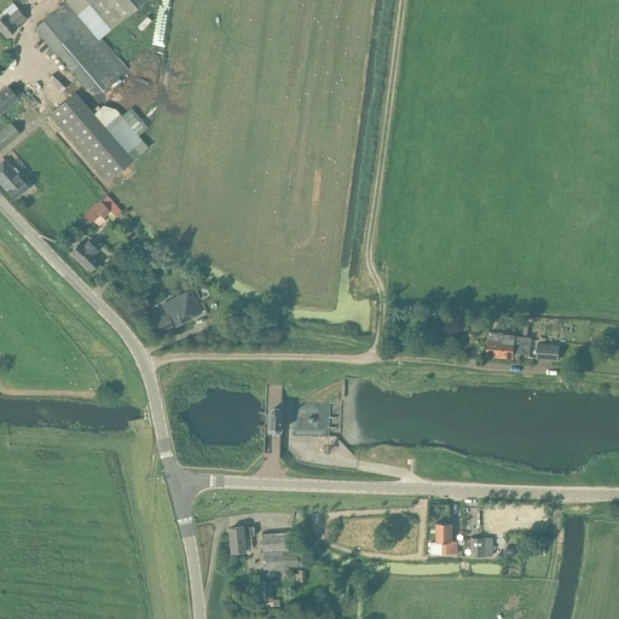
[(65,0),(33,29),(87,91),(93,87),(98,93),(128,69),(102,38),(145,0),(65,0)]
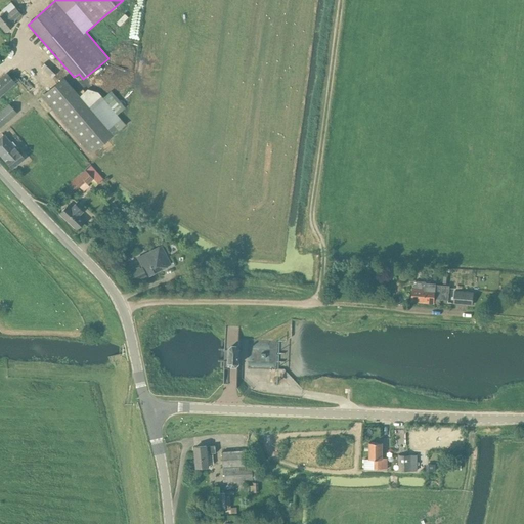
[(0,14),(0,26),(5,32),(14,25),(12,22),(20,14),(11,2),(2,9),(4,11),(0,14)]
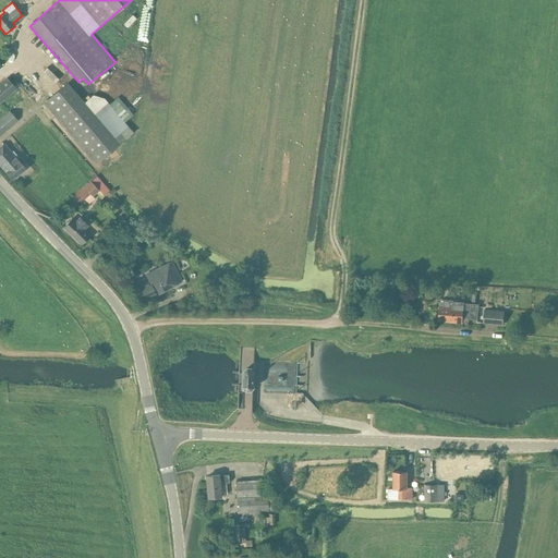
[(0,102),(16,88),(8,79),(0,84),(0,102)]
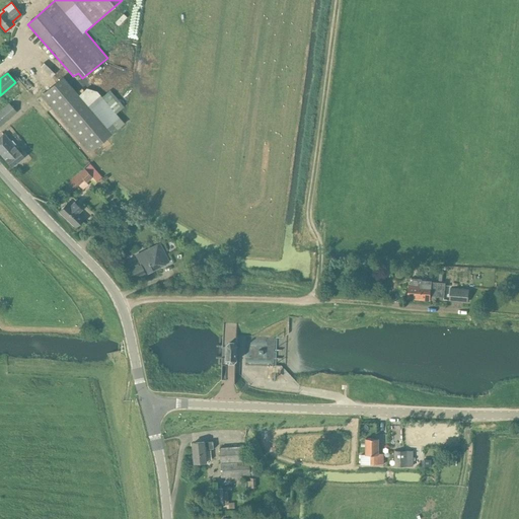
[(41,96),(89,154),(124,124),(116,114),(124,106),(109,90),(101,97),(96,91),(86,88),(79,95),(63,76),(41,96)]
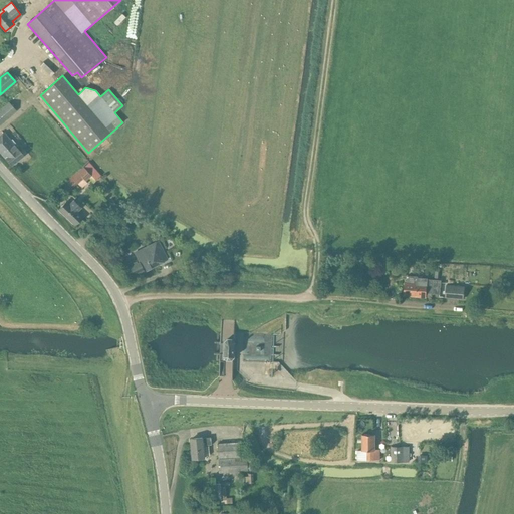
[(0,124),(0,125),(16,110),(8,101),(0,108),(0,124)]
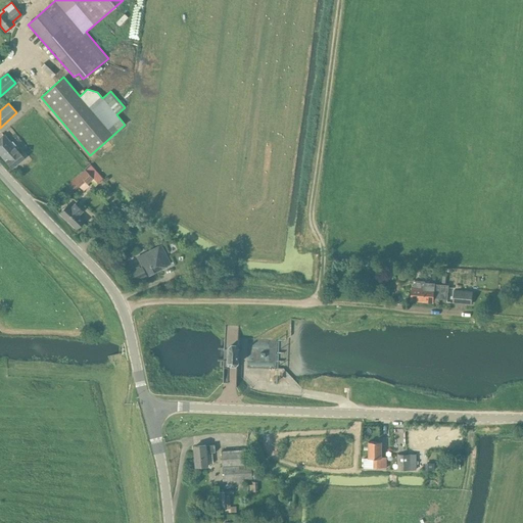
[(0,155),(5,161),(12,170),(25,158),(17,151),(4,137),(0,140),(0,155)]
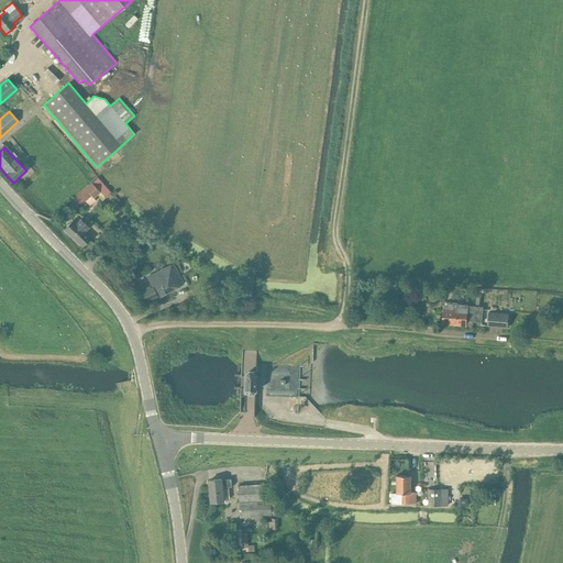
[(110,192),(97,178),(70,202),(73,205),(72,207),(75,211),(81,206),(85,201),(89,207),(96,200),(94,199),(97,196),(101,200),(110,192)]
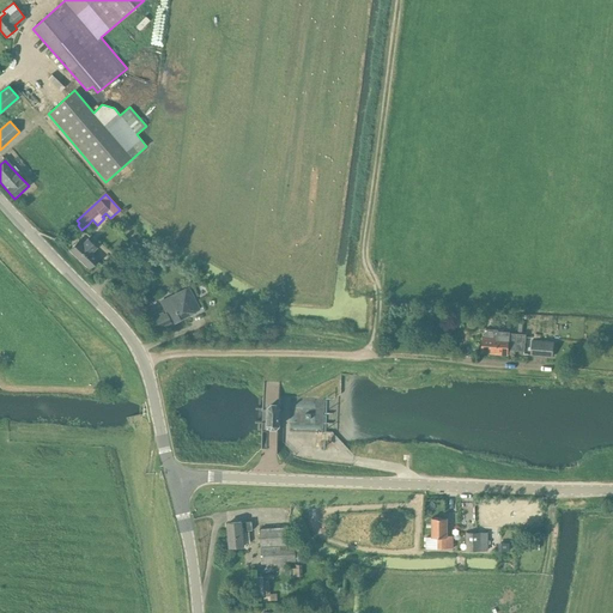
[(70,250),(89,269),(98,260),(92,254),(98,249),(87,240),(83,244),(79,241),(70,250)]
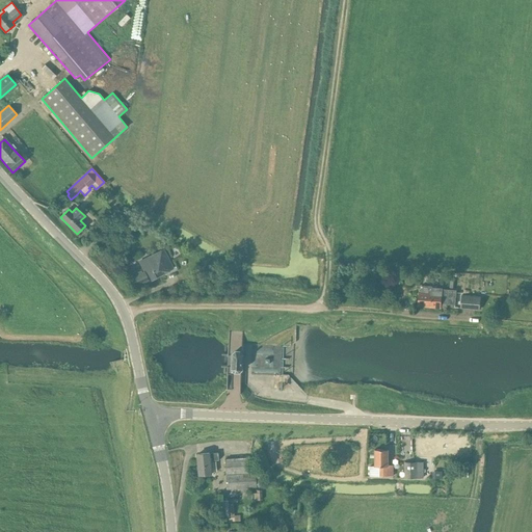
[(128,276),(134,288),(151,281),(169,271),(173,269),(163,250),(139,262),(142,269),(128,276)]
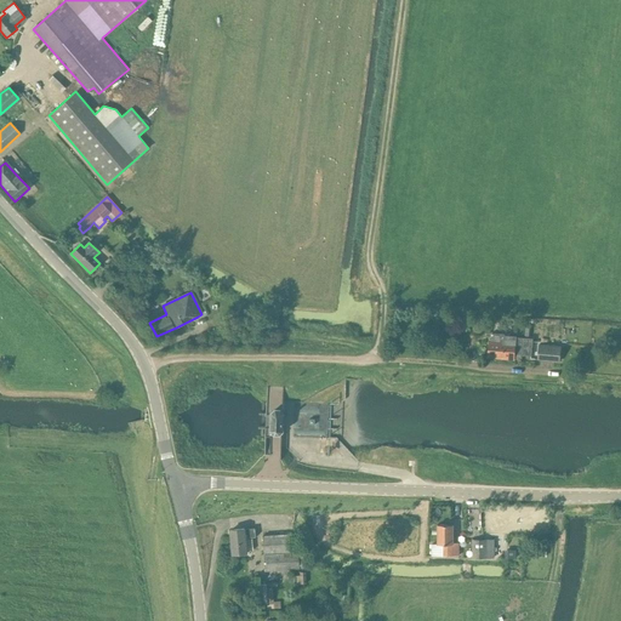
[(243,325),(257,332),(263,319),(250,312),(243,325)]
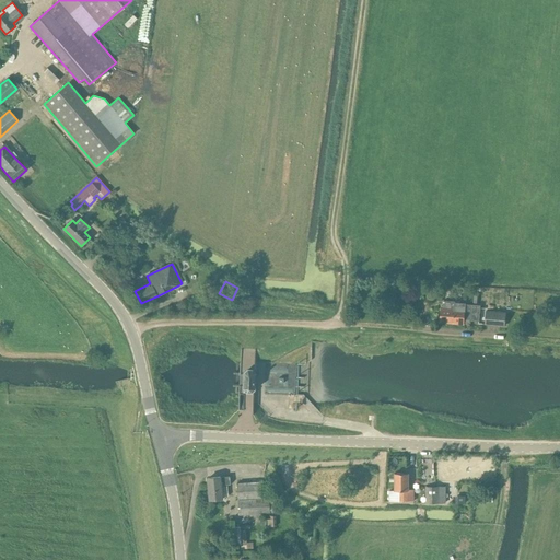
[(455,302),(443,301),(443,303),(443,306),(442,310),(441,310),(440,321),(464,323),(464,319),(479,322),(481,306),(466,305),(466,303),(455,303),(455,302)]
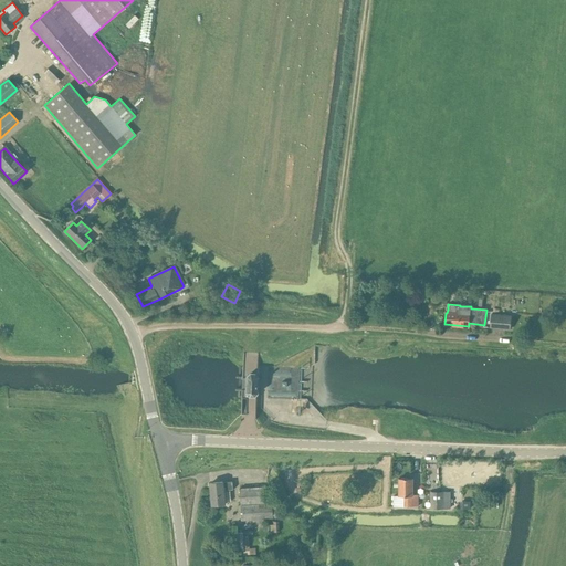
[(491,327),(511,328),(512,316),(492,314),(491,327)]
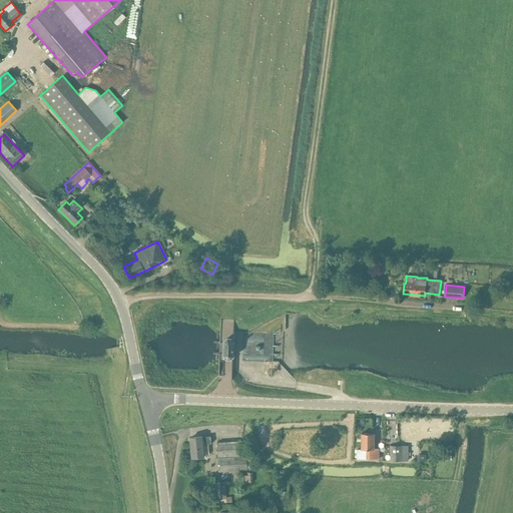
[(226,359),(231,359),(234,356),(234,341),(232,338),(227,338),(224,341),(223,356),(226,359)]
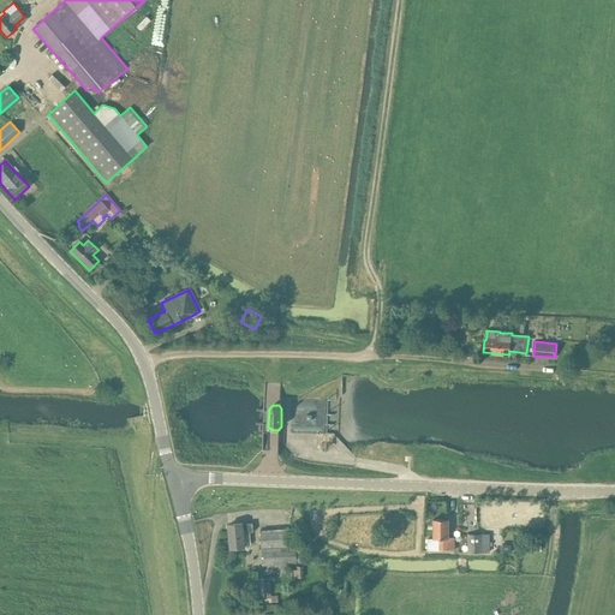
[(500,526),(500,506),(484,506),(485,527),(500,526)]
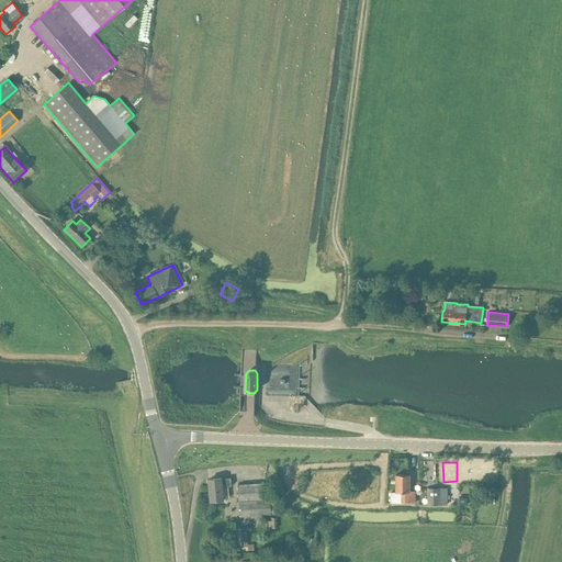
[(401,497),(401,503),(416,503),(416,491),(409,491),(409,475),(396,475),(396,493),(397,493),(397,497),(401,497)]
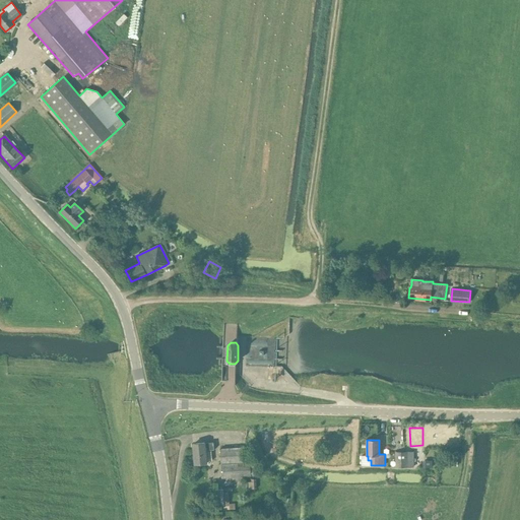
[(193,444),(195,464),(207,463),(206,450),(214,450),(213,443),(205,443),(193,444)]
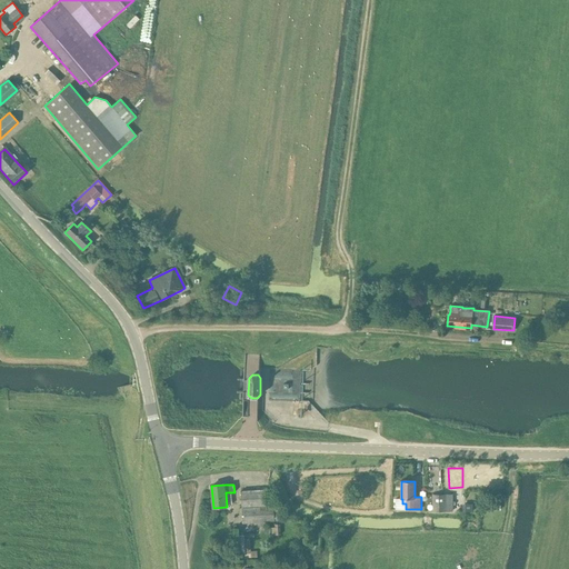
[(242,508),(242,523),(275,522),(273,507),(267,507),(267,506),(270,506),(270,489),(241,490),(241,507),(259,507),(259,508),(242,508)]
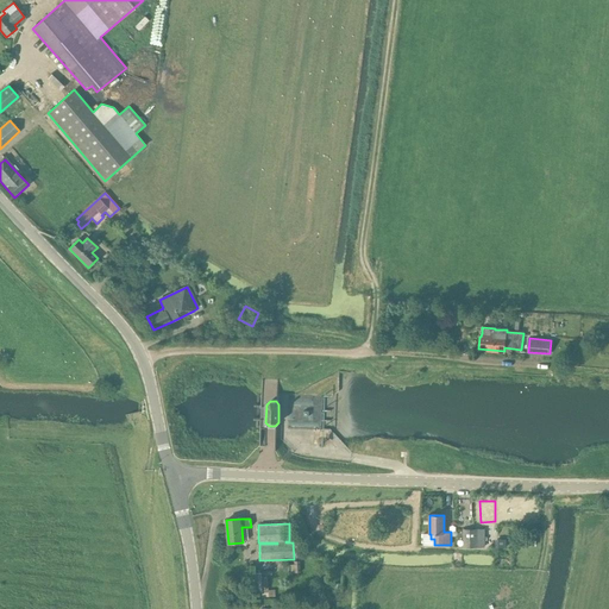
[(463,547),(485,547),(484,529),(463,529),(463,547)]
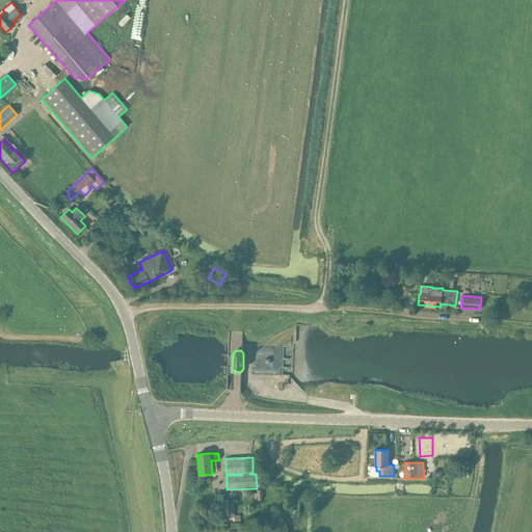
[(225,502),(225,515),(235,514),(234,501),(225,502)]
